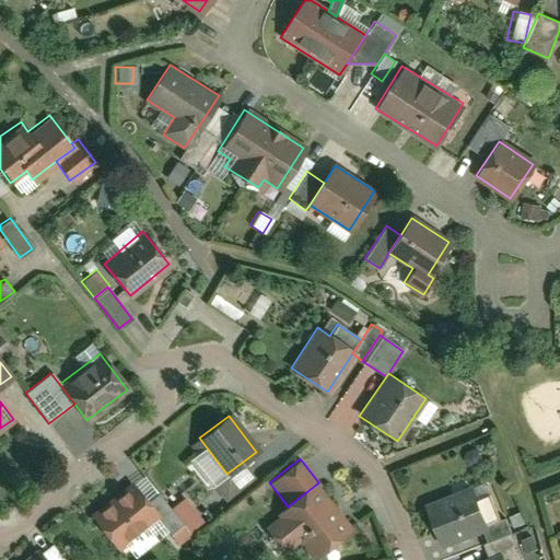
[(254,477),(243,462),(226,474),(212,486),(222,500),(254,477)]
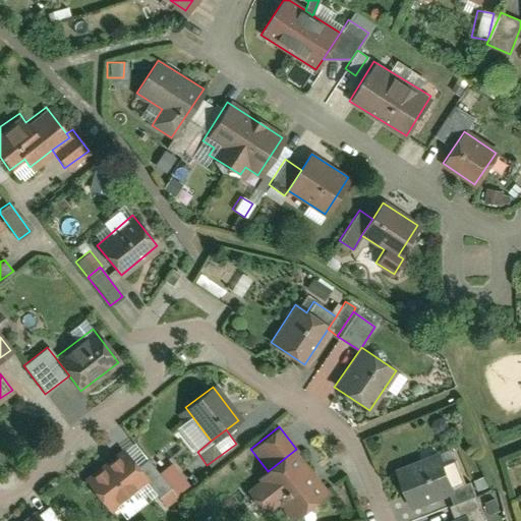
[(121,450),(84,480),(110,512),(145,483),(147,481),(138,470),(121,450)]
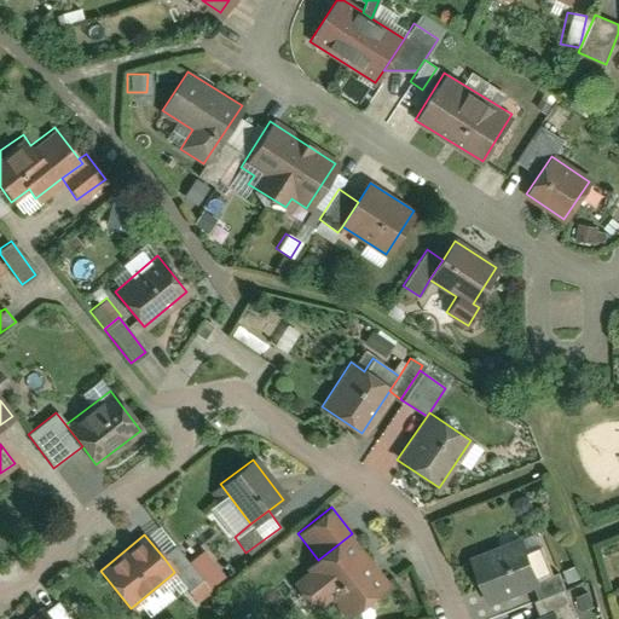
[(318,560),(306,570),(307,572),(295,582),(314,608),(330,597),(346,618),(389,584),(351,534),(318,560)]
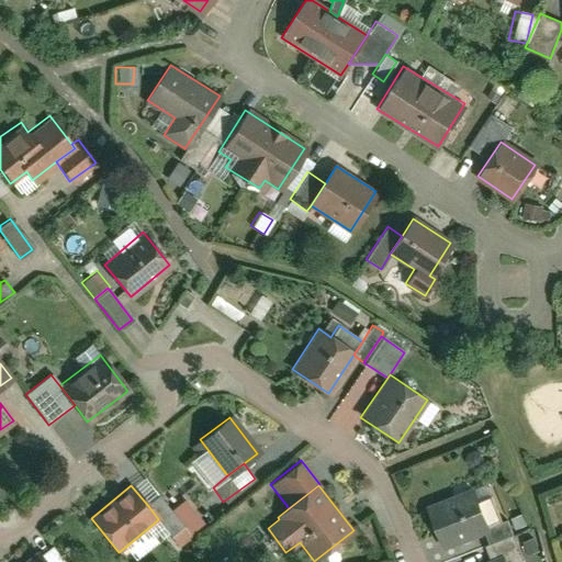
[(473,490),(427,508),(442,548),(479,534),(490,529),(489,527),(473,490)]
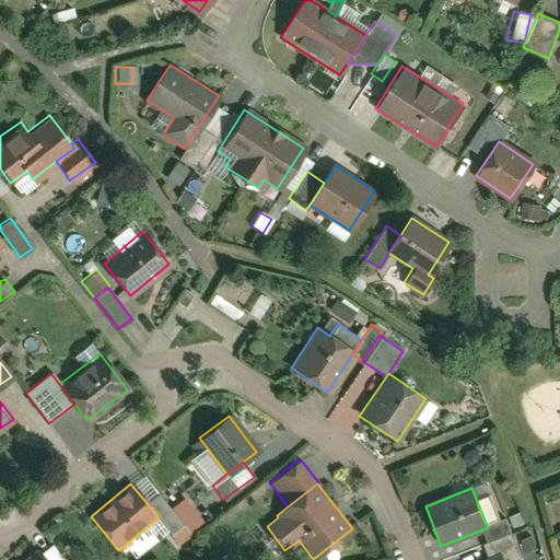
[(160,497),(149,505),(158,517),(155,520),(168,537),(183,525),(160,497)]
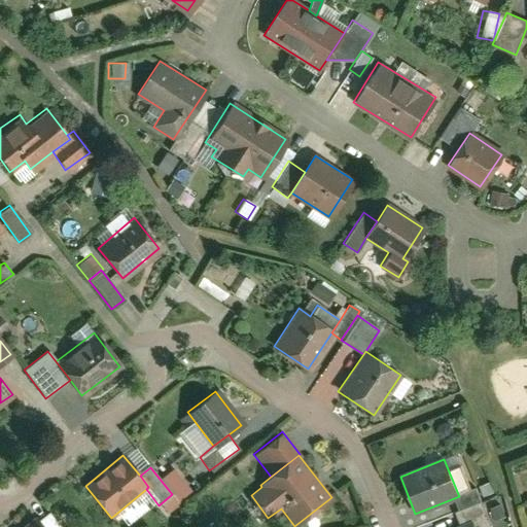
[(459,496),(449,500),(453,512),(480,502),(475,488),(458,494),(459,496)]
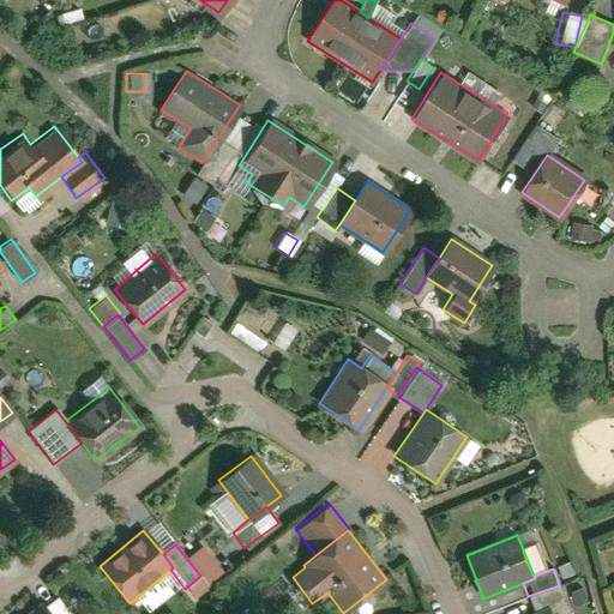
[(559,585),(528,596),(534,613),(535,613),(549,609),(551,613),(564,613),(569,612),(559,585)]
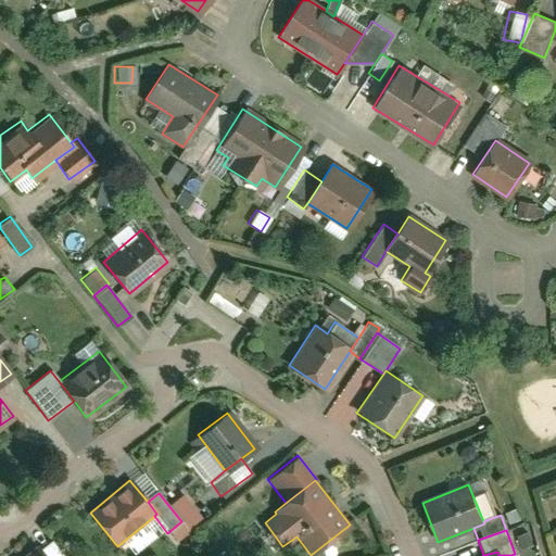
[(61,555),(51,543),(40,552),(42,555),(61,555)]
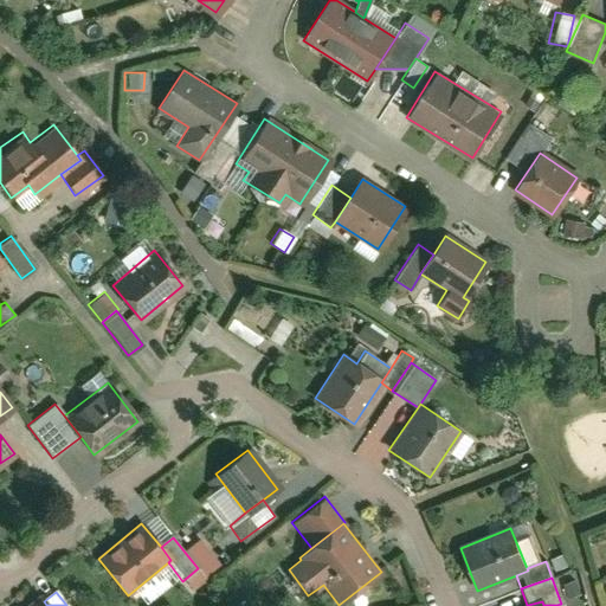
[(39,595),(25,605),(46,605),(44,601),(39,595)]
